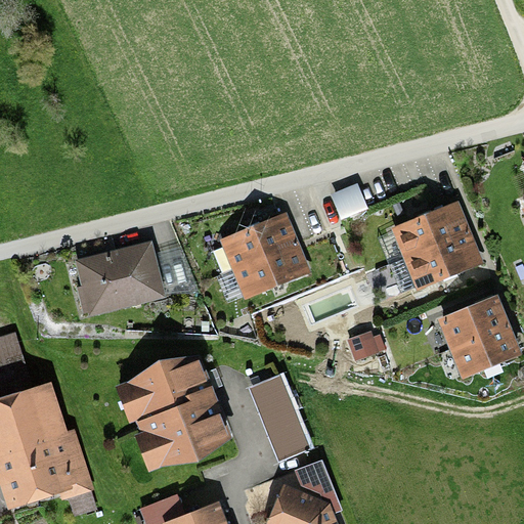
[(357,181),(343,187),(353,213),(368,207),(357,181)]
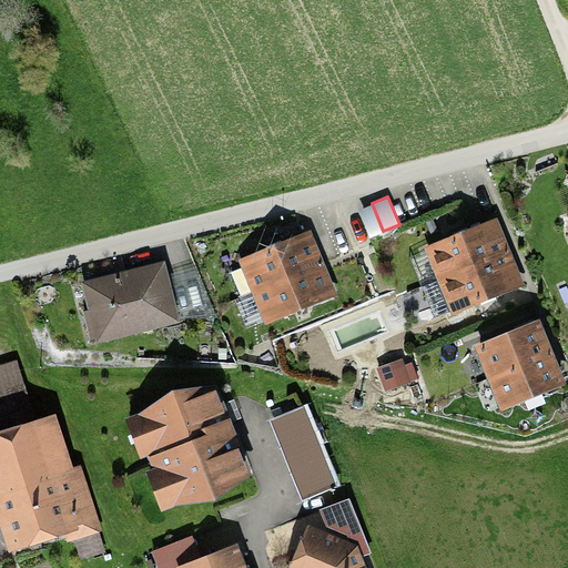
[(372,203),(358,208),(371,236),(383,231),(372,203)]
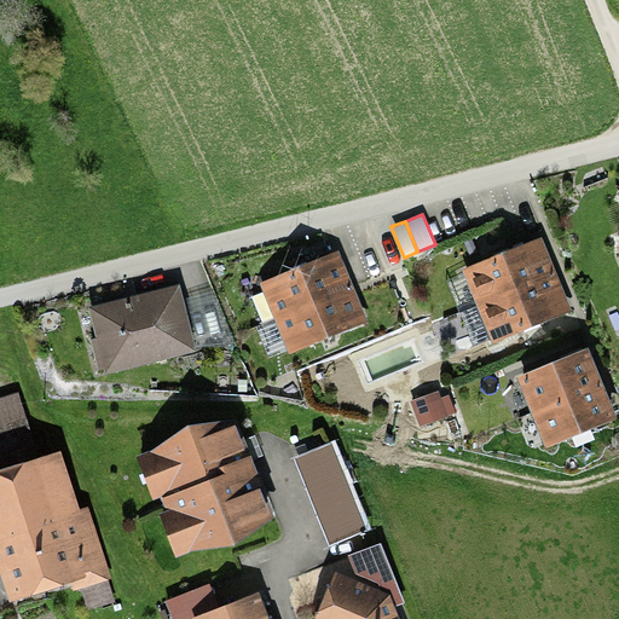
[(571,311),(561,289),(555,273),(543,244),(472,273),(499,340),(571,311)]
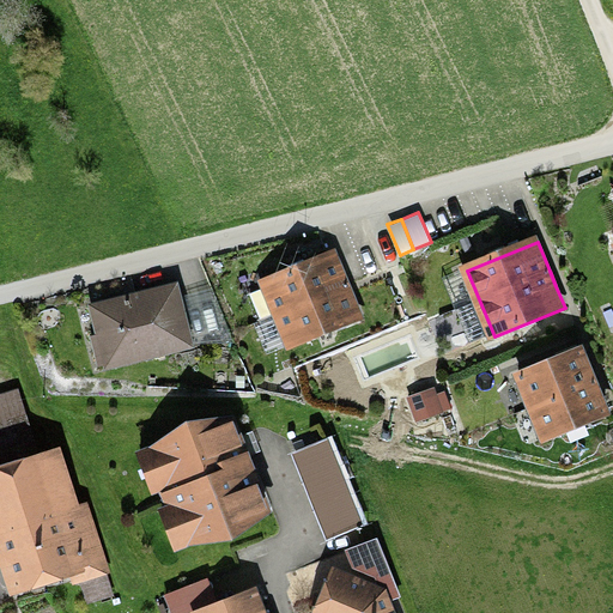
[(360,316),(350,290),(344,277),(334,253),(262,281),(265,287),(248,293),(259,319),(274,313),(287,345),(360,316)]
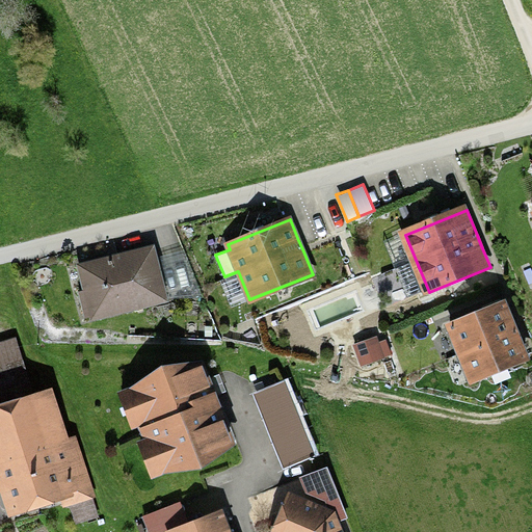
[(85,321),(169,301),(155,242),(77,261),(83,288),(78,290),(85,321)]
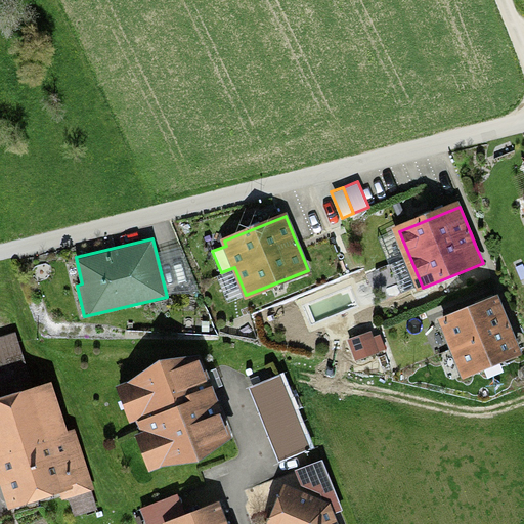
[(519,352),(511,334),(507,323),(496,299),(442,321),(465,375),(519,352)]
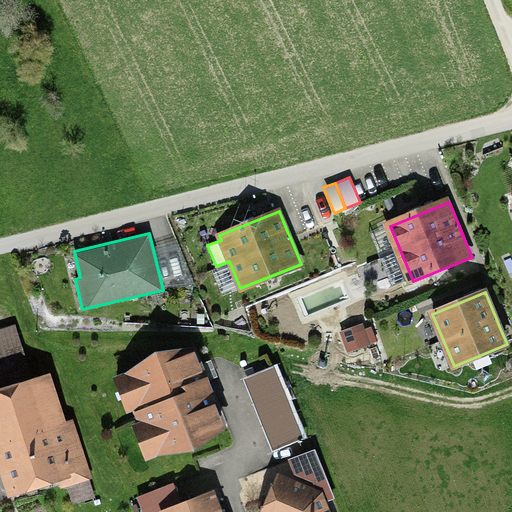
[(340,329),(348,350),(370,342),(362,321),(340,329)]
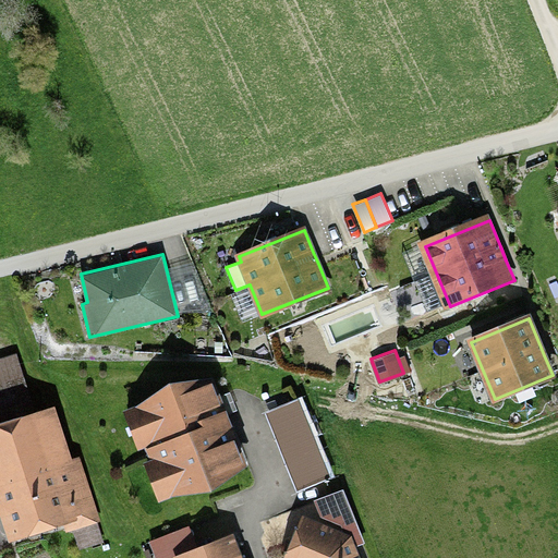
[(35,409),(17,352),(0,356),(0,512),(8,537),(62,521),(65,531),(74,528),(80,548),(104,541),(97,521),(100,520),(81,453),(72,456),(55,402),(35,409)]
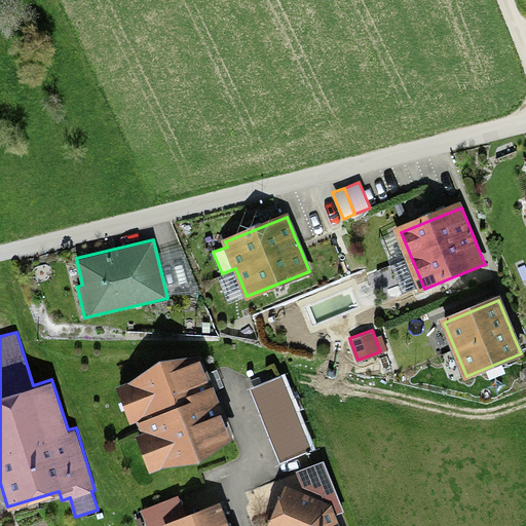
[(161,465),(226,439),(213,401),(197,361),(118,389),(130,425),(137,423),(141,434),(135,435),(148,471),(161,465)]
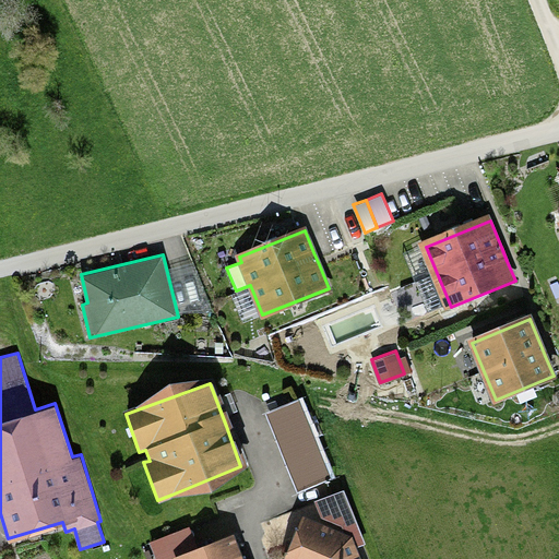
[(296,400),(272,409),(304,489),(328,479),(296,400)]
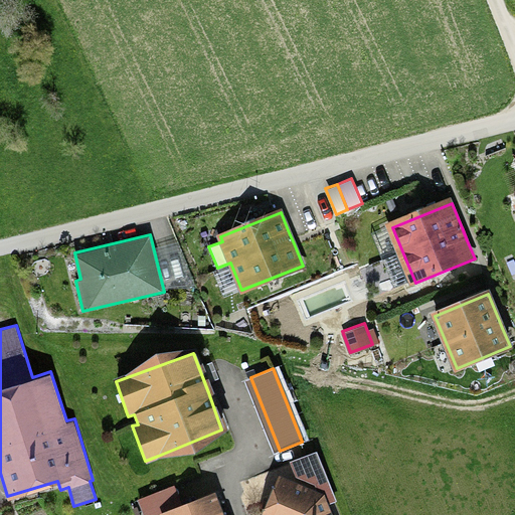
[(314,482),(317,488),(325,492),(329,502),(338,500),(317,449),(290,458),(296,475),(314,482)]
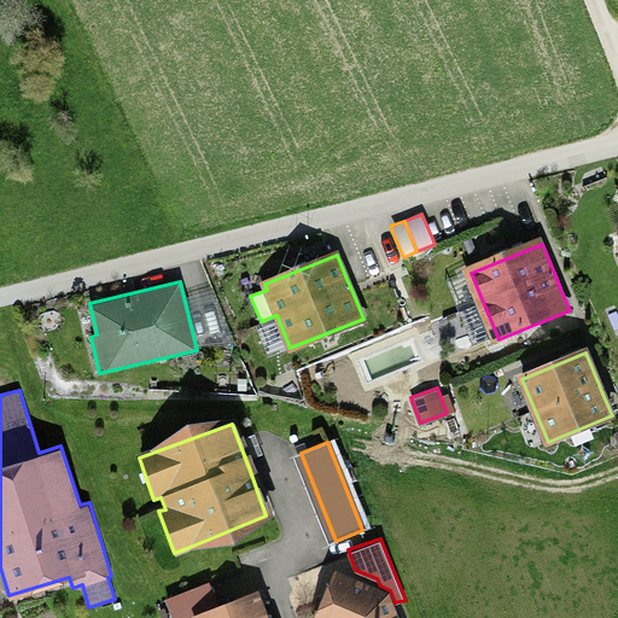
[(380,586),(336,566),(313,617),(400,617),(395,602),(390,590),(380,586)]
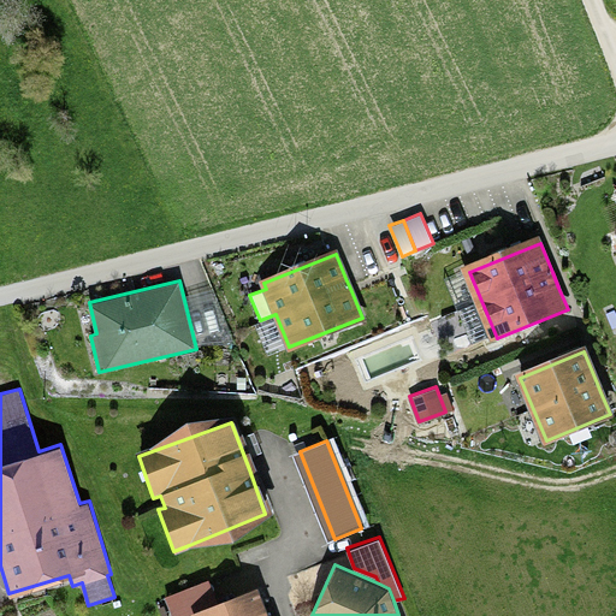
[(208,579),(165,594),(169,603),(160,606),(163,615),(274,615),(273,612),(270,614),(259,585),(217,600),(208,579)]
